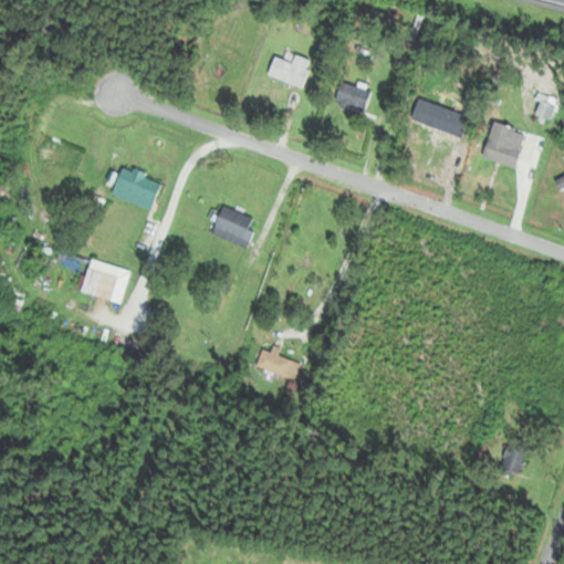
[(299,87),(311,61),(280,47),(268,73),(299,87)]
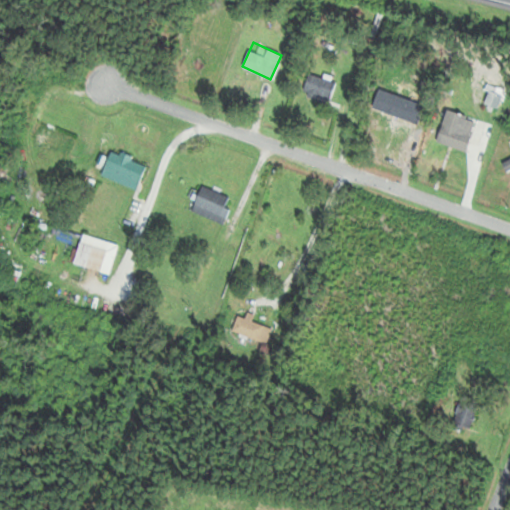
[(301,91),(327,100),(334,81),(307,72),(301,91)]
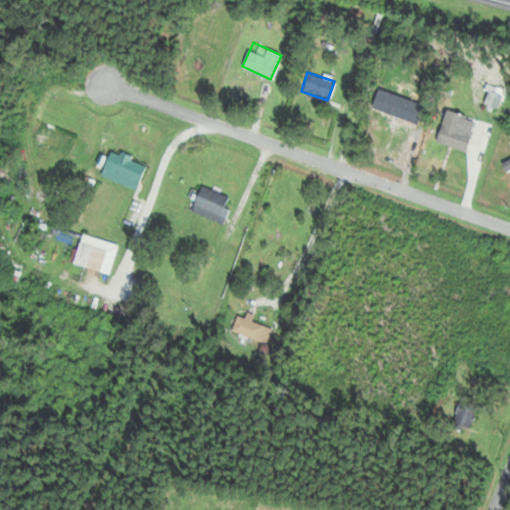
[(413,121),(415,114),(379,102),(377,110),(413,121)]
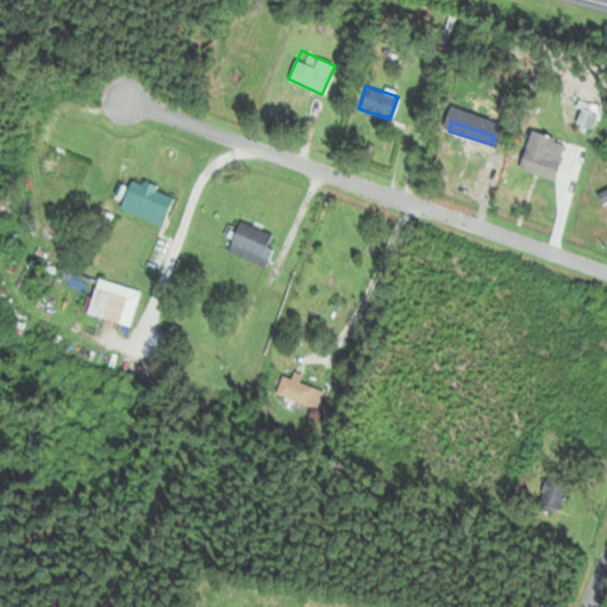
[(551,135),(529,129),(518,170),(554,179),(559,157),(546,155),(551,135)]
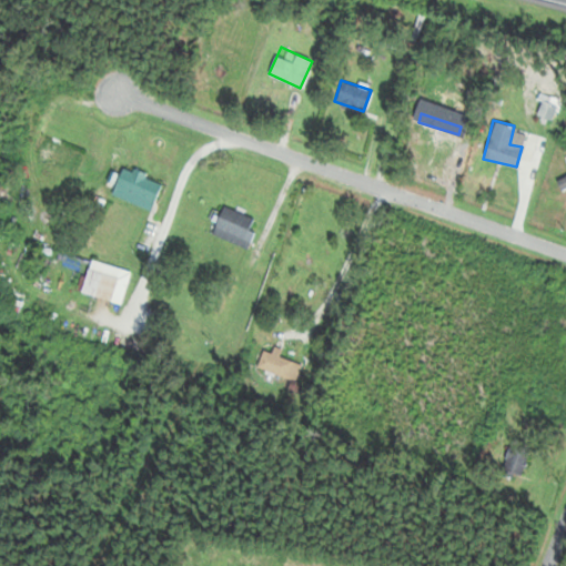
[(111,192),(150,208),(161,181),(121,164),(111,192)]
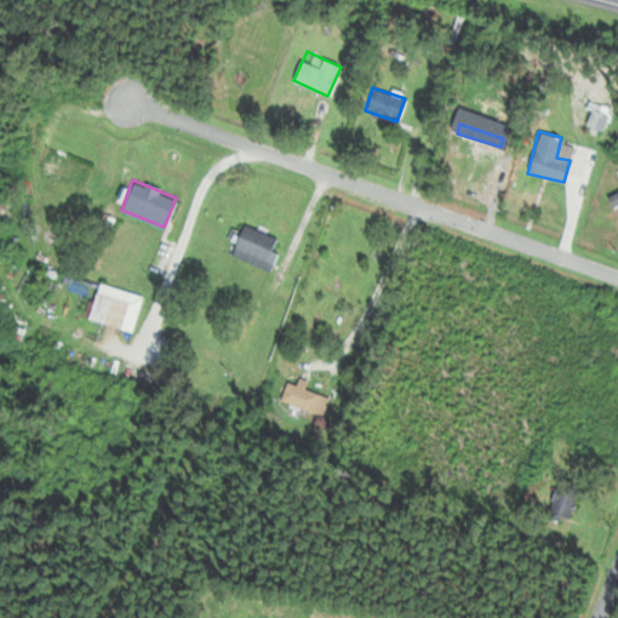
[(617,188),(606,194),(611,205),(617,201),(617,188)]
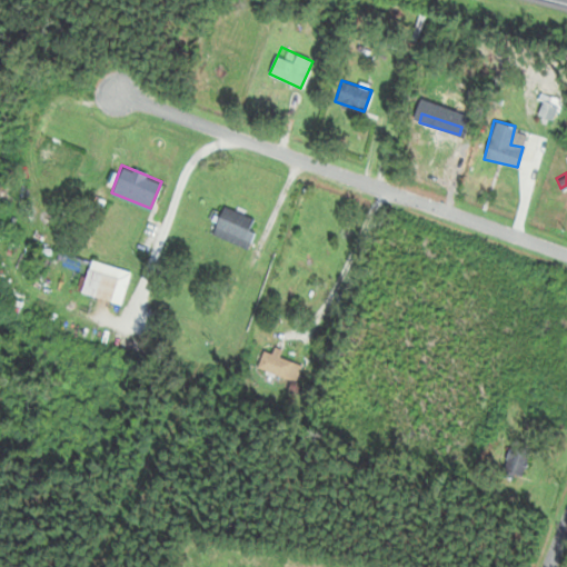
[(252,218),(221,205),(210,231),(247,248),(255,230),(248,227),(252,218)]
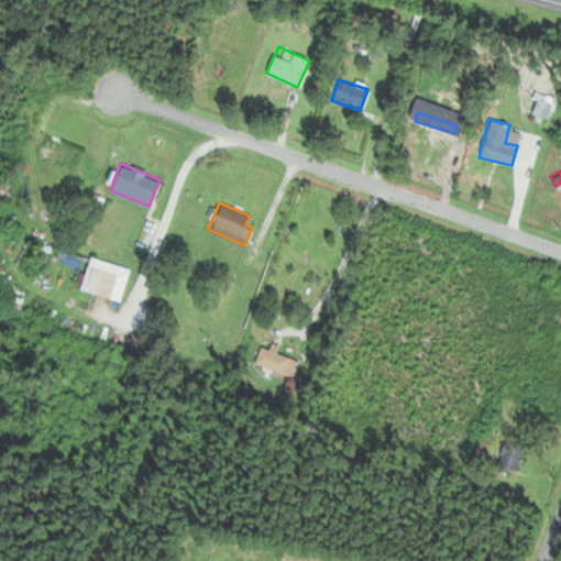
[(76,289),(112,295),(116,271),(79,265),(76,289)]
